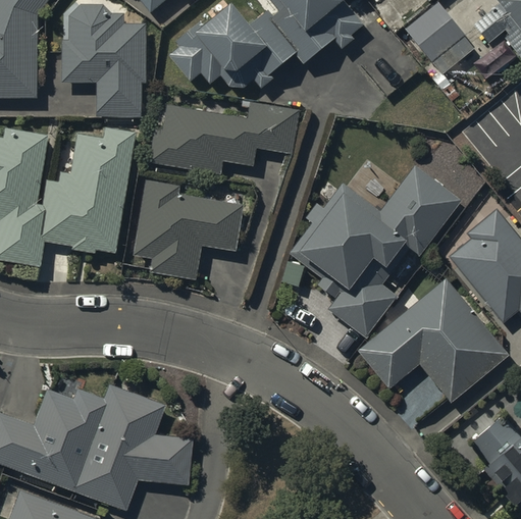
[(37,15),(49,0),(0,0),(0,99),(37,100),(38,38),(37,15)]
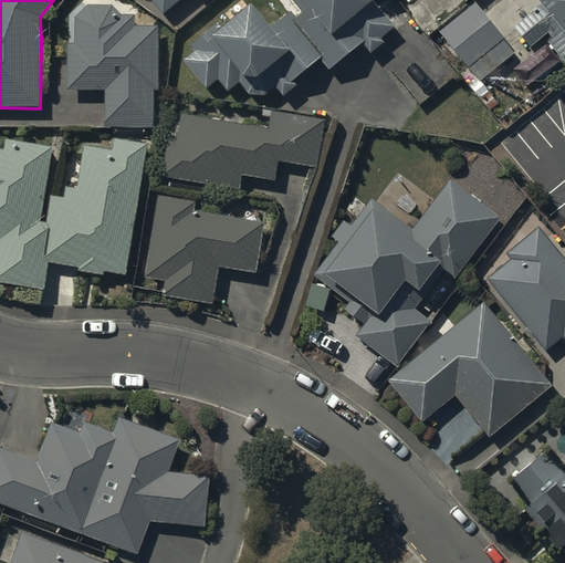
[(150,0),(161,13),(177,0),(199,0),(150,0)]
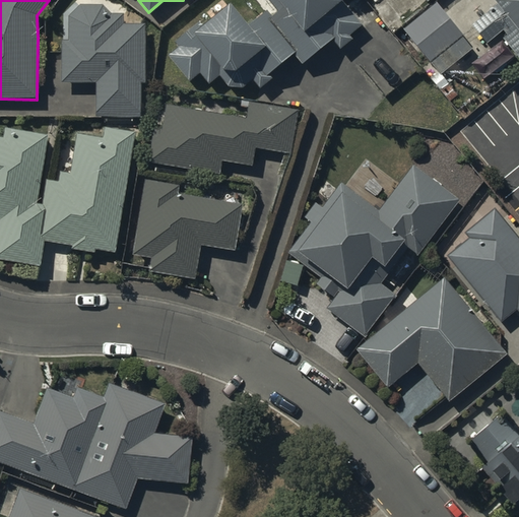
[(271,14),(266,8),(247,24),(231,3),(207,22),(202,17),(173,42),(176,46),(168,53),(191,80),(199,74),(209,85),(218,77),(226,88),(243,87),(252,80),(260,89),(272,79),(269,76),(293,56),(302,66),(331,41),(338,50),(351,39),(348,36),(366,21),(348,0),(343,4),(340,0),(274,0),(280,7),(271,14)]
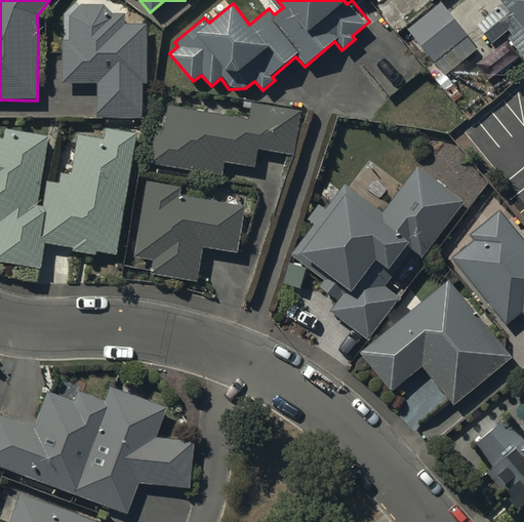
[(499,0),(498,1),(500,4),(491,11),(492,13),(477,27),(491,44),(508,31),(512,35),(508,39),(523,58),(523,0),(499,0)]
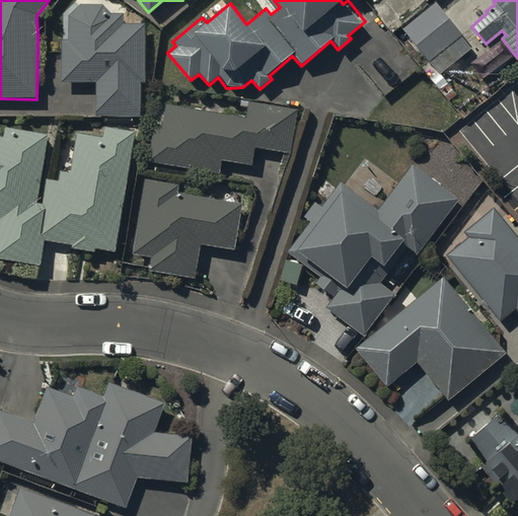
[(471,48),(435,3),(402,29),(439,74),(471,48)]
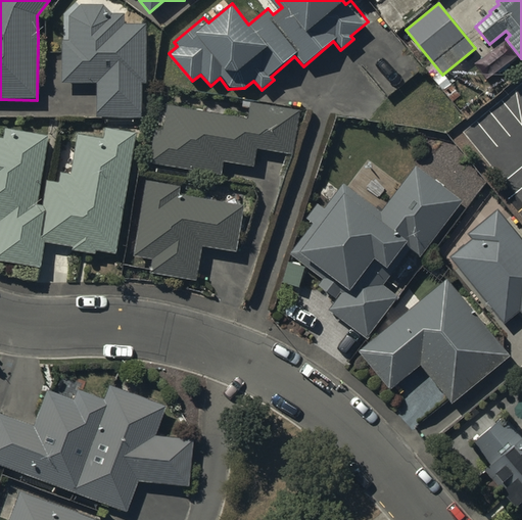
[(104,5),(80,4),(67,16),(68,39),(60,39),(60,82),(95,82),(96,117),(141,116),(141,84),(146,84),(146,24),(125,24),(125,12),(111,12),(104,5)]
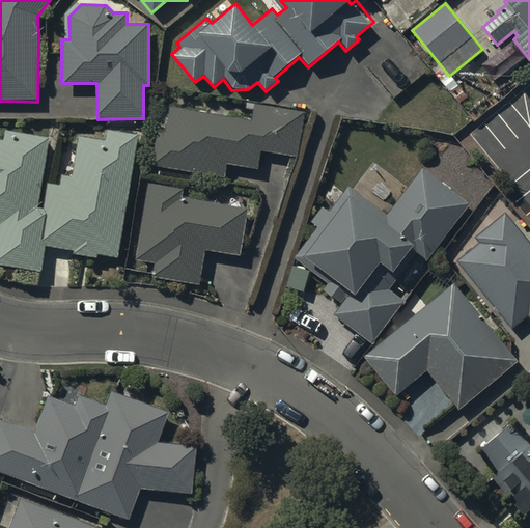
[(251,118),(169,106),(164,132),(157,131),(150,165),(226,177),(228,164),(255,168),(258,150),(297,158),(305,112),(256,104),(252,110),(251,118)]
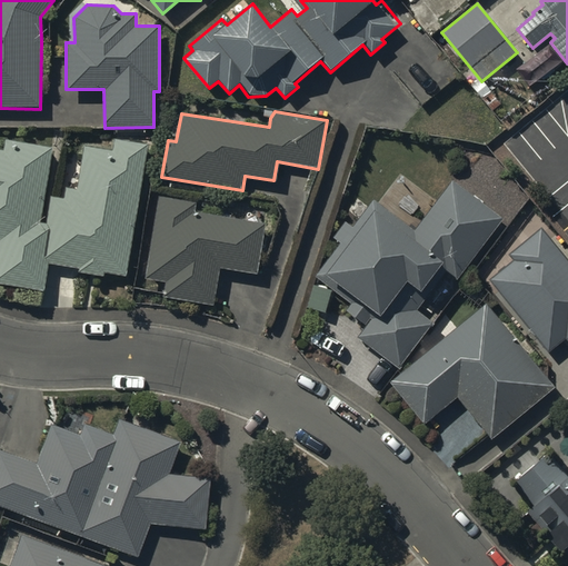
[(126,278),(147,144),(115,139),(112,149),(82,145),(76,190),(66,188),(63,197),(49,195),(45,222),(41,221),(51,148),(6,141),(5,152),(0,151),(0,238),(0,283),(46,290),(49,265),(78,269),(77,275),(103,278),(103,275),(126,278)]
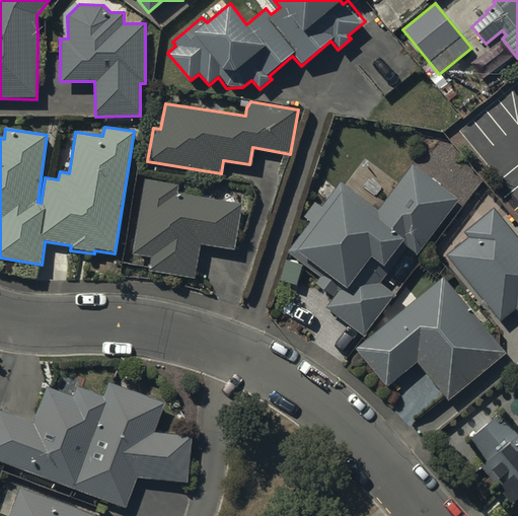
[(303,217),(308,221),(287,251),(318,274),(312,282),(333,297),(324,308),(364,337),(395,292),(382,282),(407,247),(417,254),(457,199),(409,164),(376,209),(340,182),(323,206),(315,200),(303,217)]
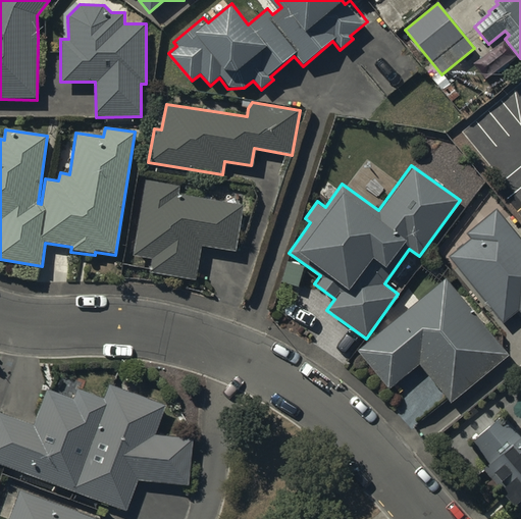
[(181,185),(148,179),(137,254),(153,256),(150,272),(197,279),(202,244),(237,249),(243,203),(179,194),(181,185)]
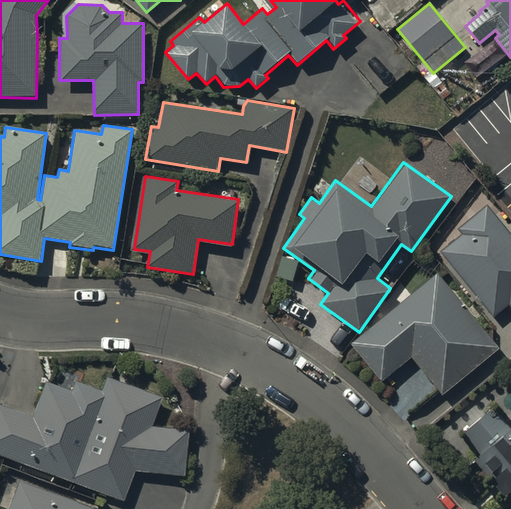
[(463,233),(441,250),(491,313),(510,299),(510,300),(510,230),(489,203),(459,227),(463,233)]
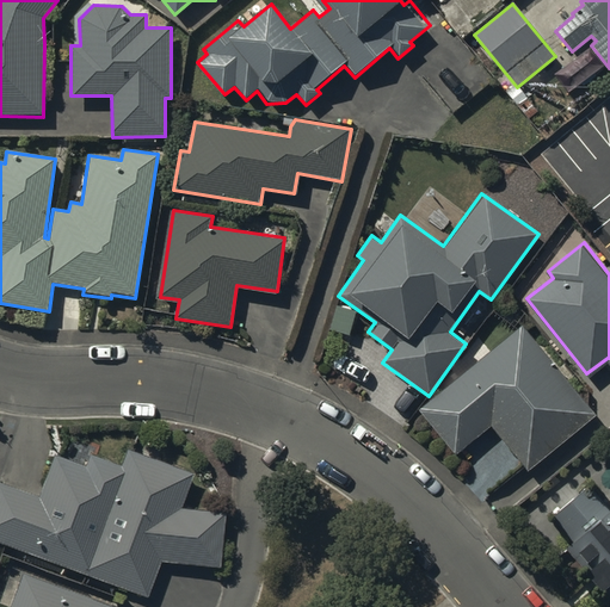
[(596,420),(521,332),(420,416),(457,460),(492,432),(528,476),(596,420)]
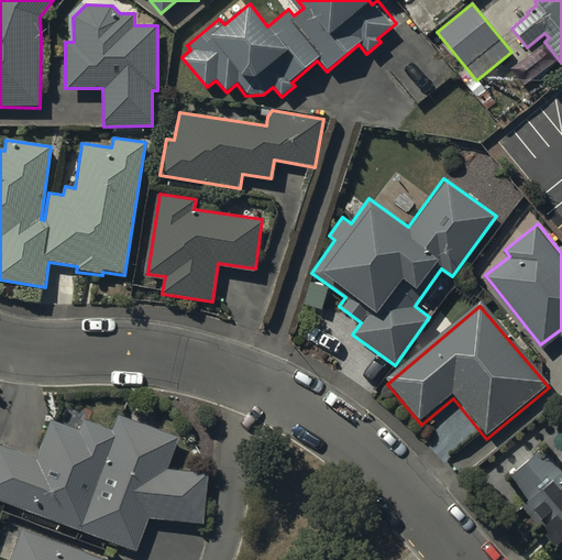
[(33,456),(0,443),(0,501),(136,550),(147,518),(202,524),(208,474),(165,472),(176,438),(113,417),(110,427),(50,407),(33,456)]
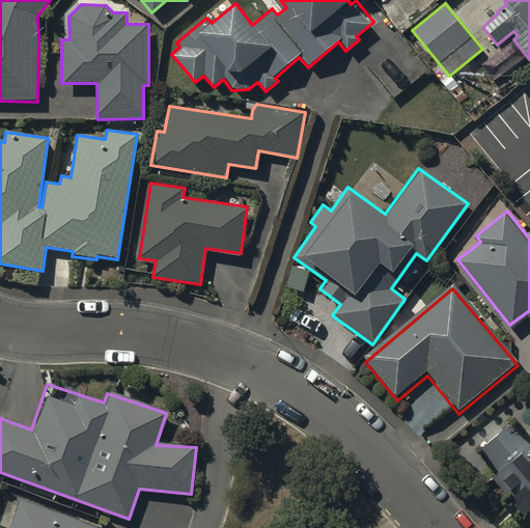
[(529,441),(511,420),(477,450),(496,471),(487,478),(499,492),(503,489),(510,497),(506,500),(528,526),(529,524),(529,441)]
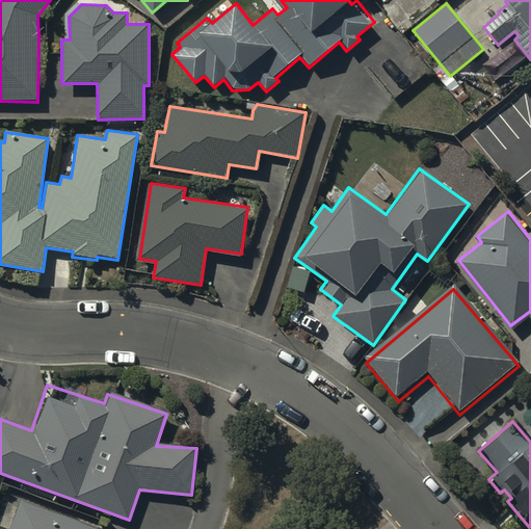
[(101,528),(23,501),(12,528),(101,528)]
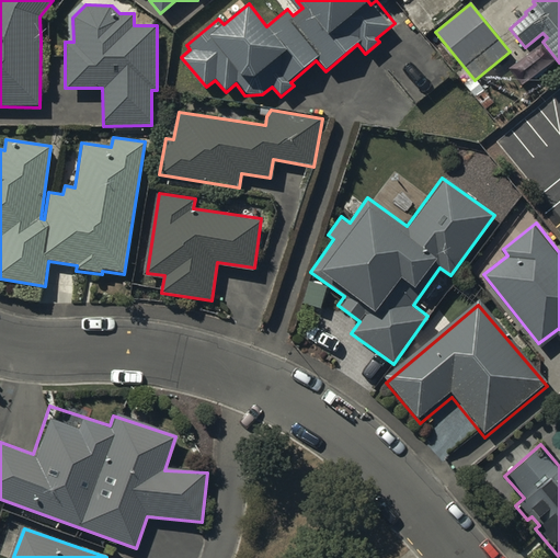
All buildings are outlined.
